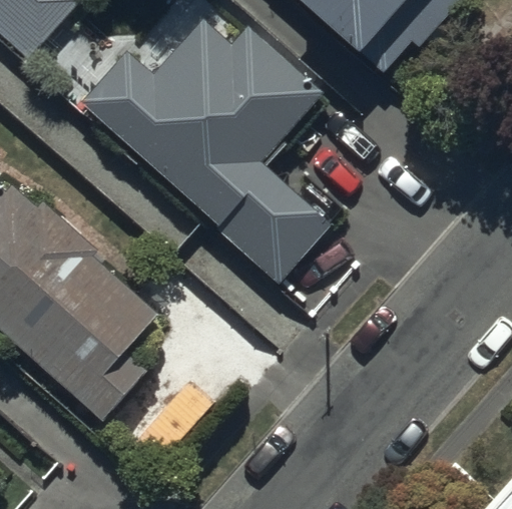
[(0,0),(0,36),(25,59),(78,0),(0,0)]
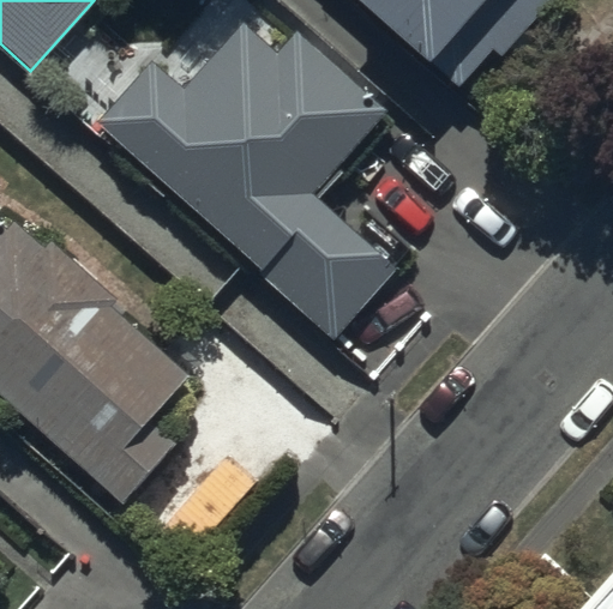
[(358,0),(458,89),(492,52),(500,59),(552,0),(358,0)]
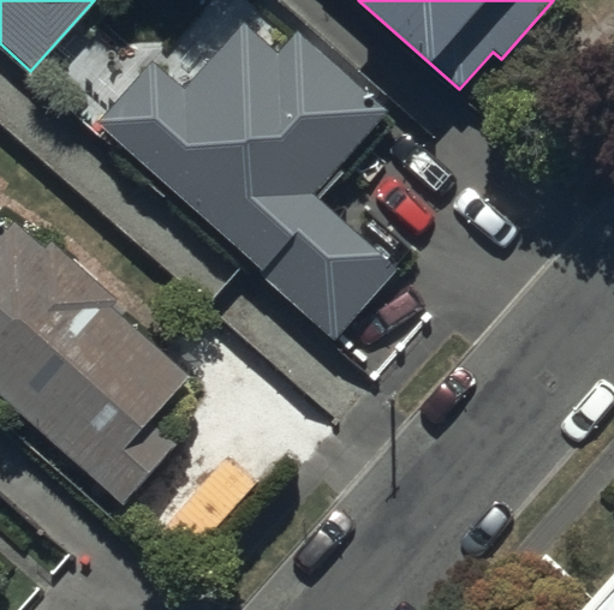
[(154,59),(100,120),(266,275),(261,281),(329,344),(397,271),(314,195),(391,112),(300,28),(278,51),(246,22),(185,88),(154,59)]
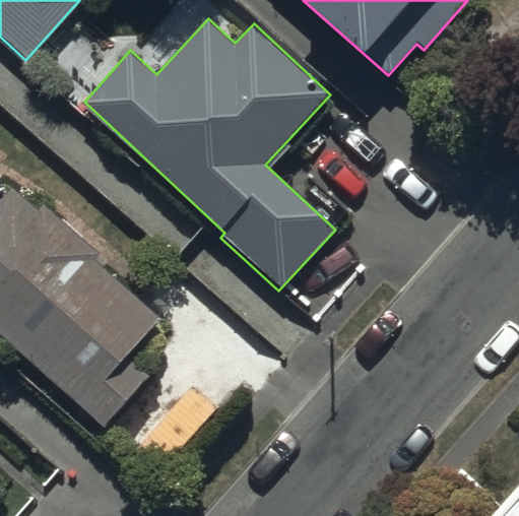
[(0,334),(101,427),(147,374),(126,355),(159,317),(93,258),(98,253),(45,204),(38,211),(9,186),(3,193),(0,189),(0,334)]
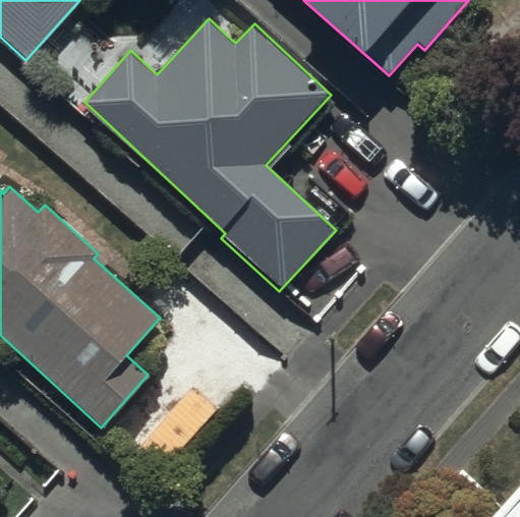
[(519,492),(497,516),(519,516),(519,492)]
